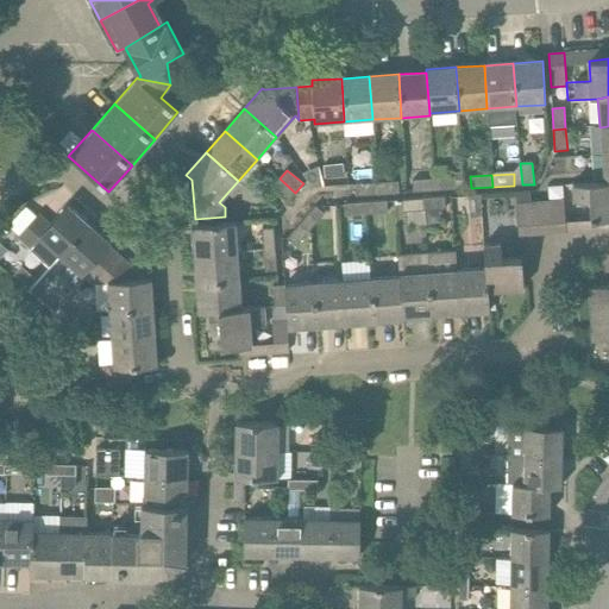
[(434,190),(456,189),(456,177),(434,179),(434,190)]
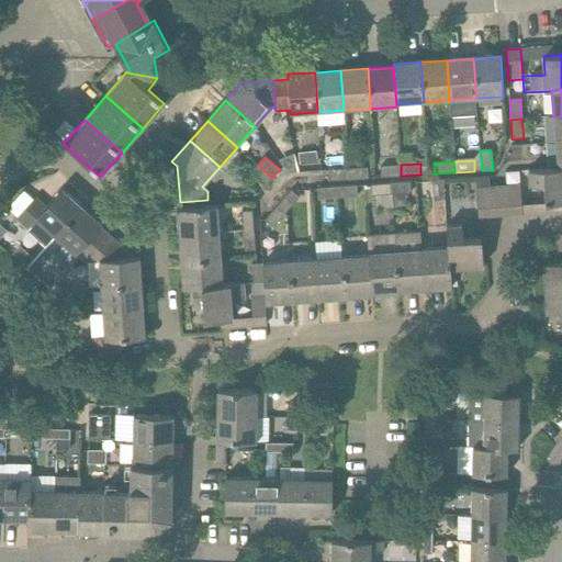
[(266,186),(272,178),(258,165),(250,173),(266,186)]
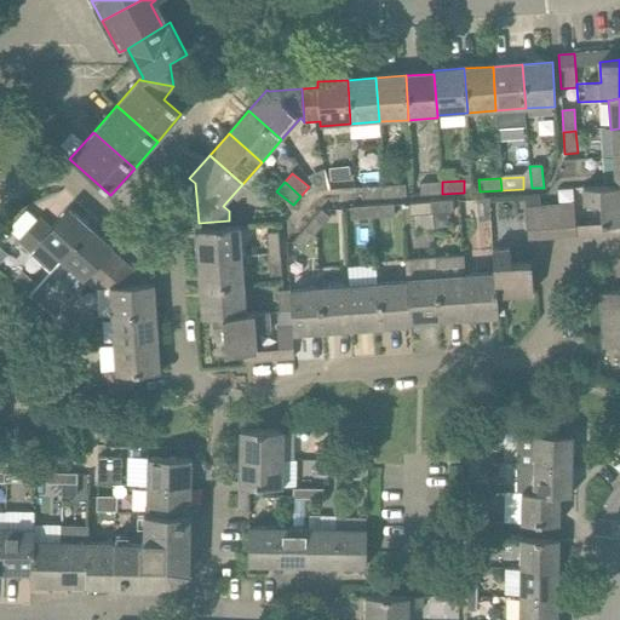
[(420,196),(442,194),(442,182),(420,183),(420,196)]
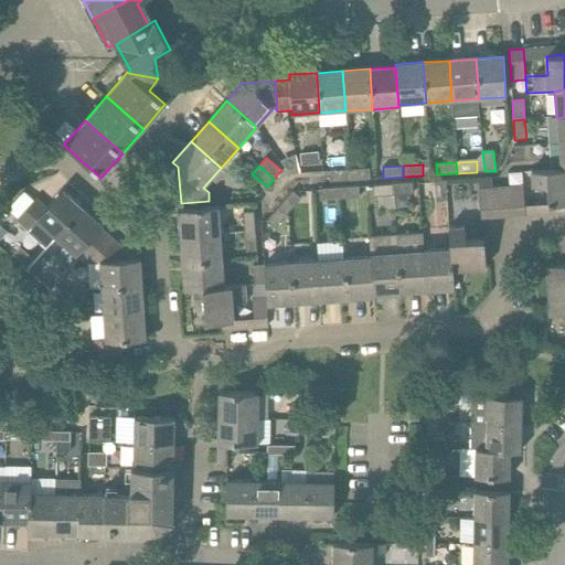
[(351,181),(371,180),(370,169),(350,170),(351,181)]
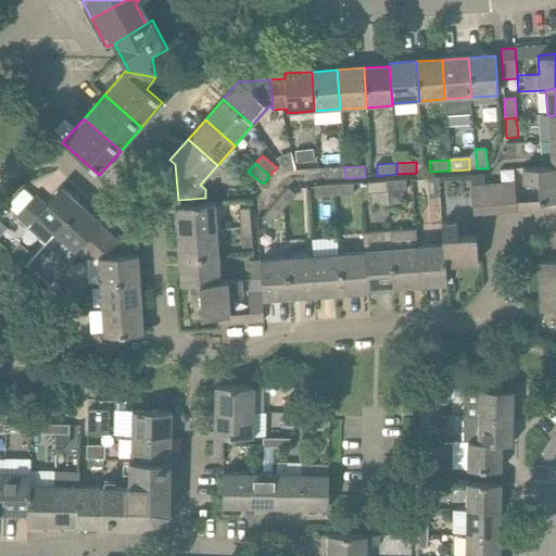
[(523,185),(538,184),(539,201),(555,200),(555,167),(551,167),(551,166),(522,168),(523,185)]
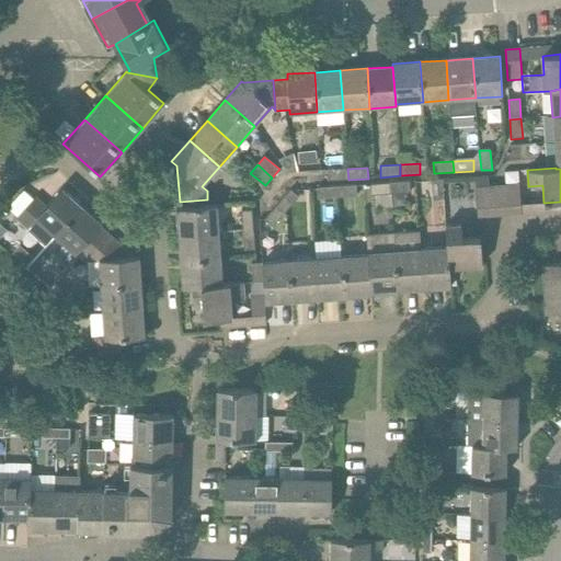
[(328,181),(348,180),(347,169),(328,170),(328,181)]
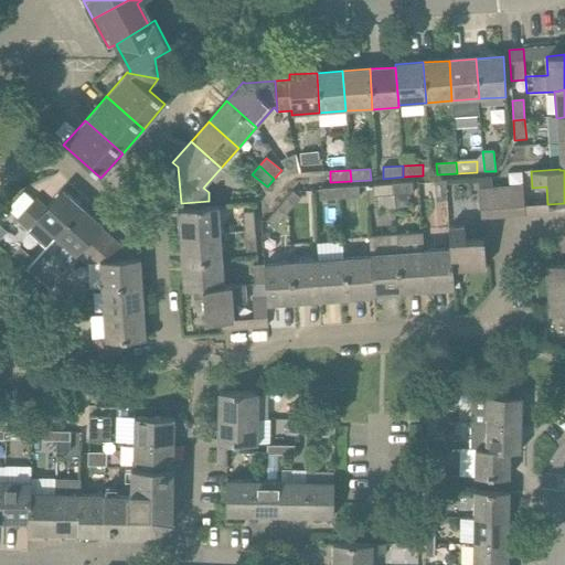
[(436,201),(447,201),(446,181),(435,182),(436,201)]
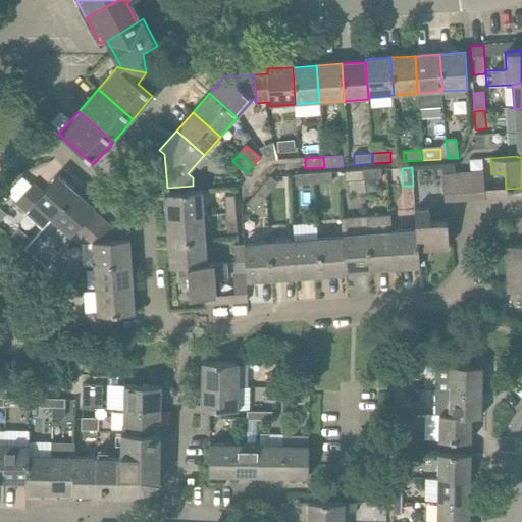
[(363,180),(381,179),(381,169),(363,170),(363,180)]
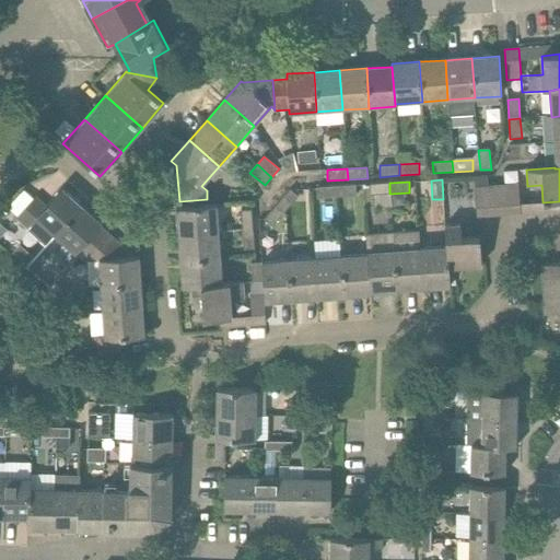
[(370,195),(389,194),(389,183),(370,184),(370,195)]
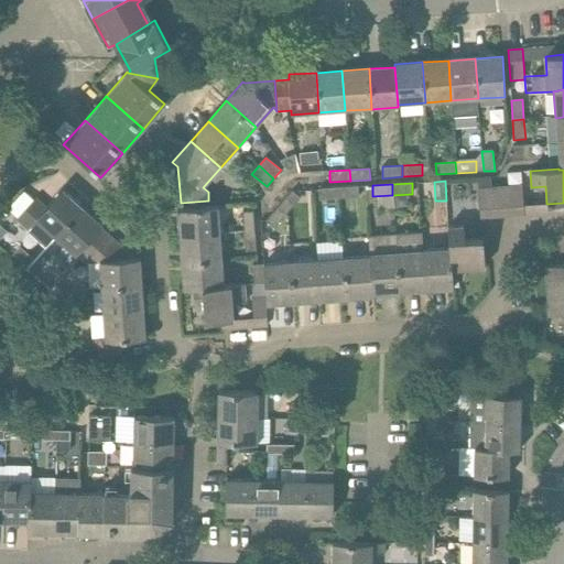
[(491,186),(492,205),(509,203),(508,185),(491,186)]
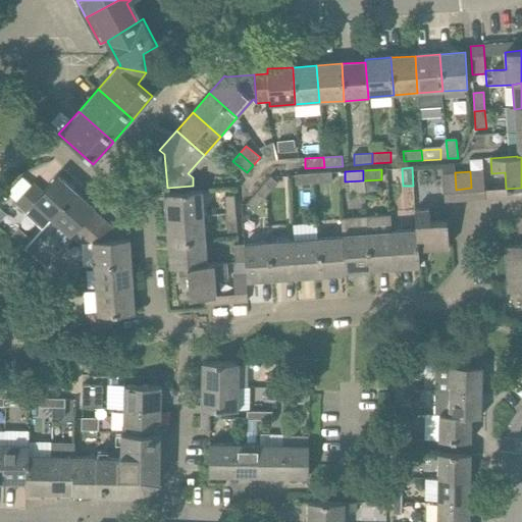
[(472,199),(485,199),(483,171),(470,171),(471,188),(472,199)]
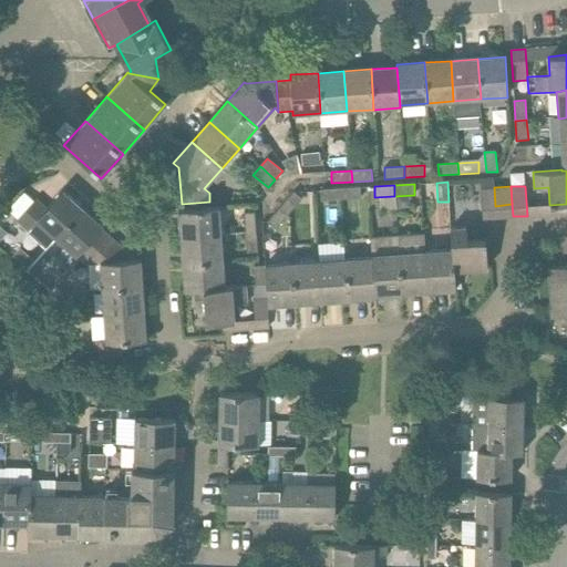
[(341,200),(361,198),(360,187),(340,188),(341,200)]
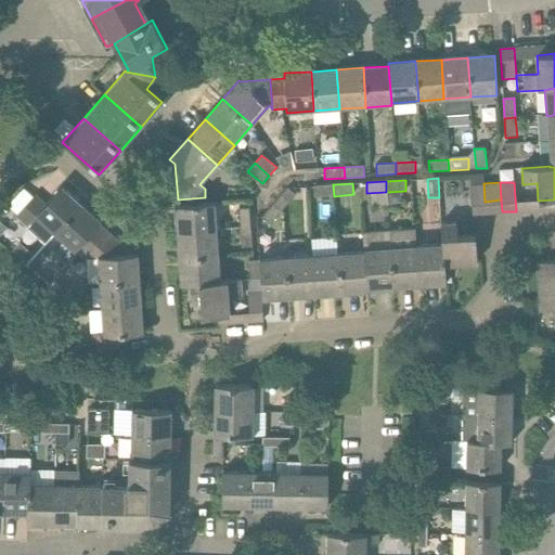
[(473,214),(486,213),(485,202),(483,183),(470,184),(473,214)]
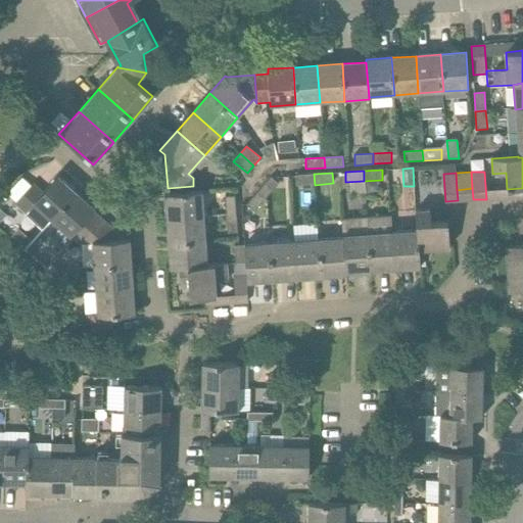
[(296,186),(315,185),(314,174),(295,176),(296,186)]
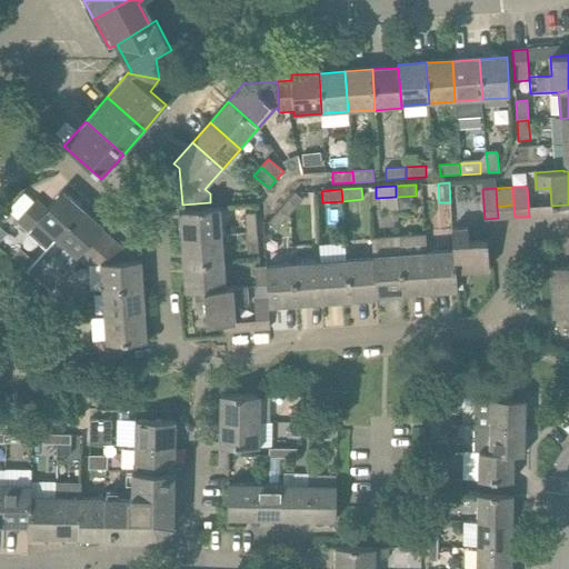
[(38,223),(56,240),(83,209),(62,191),(46,209),(36,200),(16,221),(29,233),(38,223)]
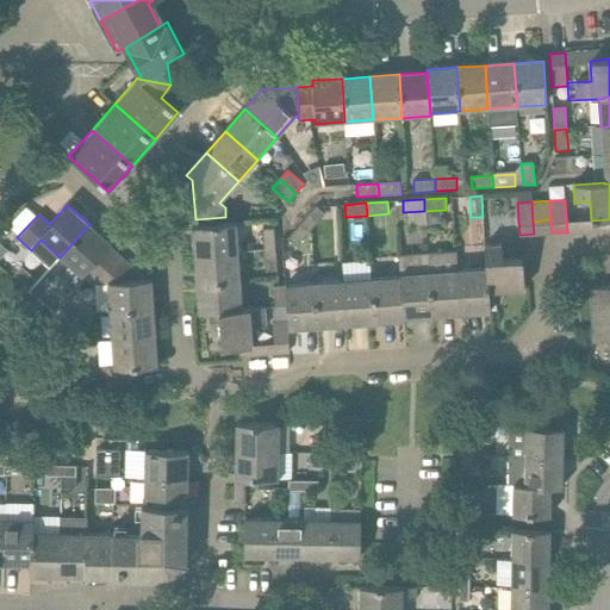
[(302,223),(311,230),(325,215),(316,206),(302,223)]
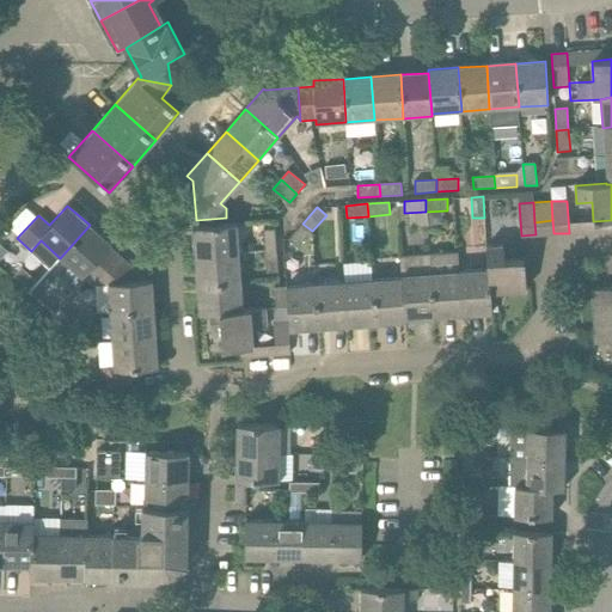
[(552,220),(534,222),(536,234),(554,233),(552,220)]
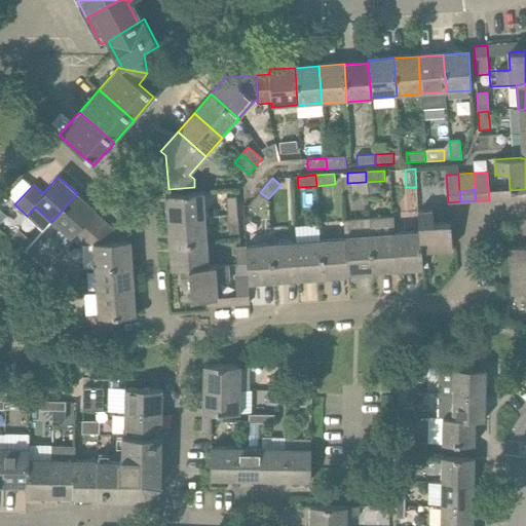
[(168,220),(205,218),(203,192),(166,195),(168,220)]
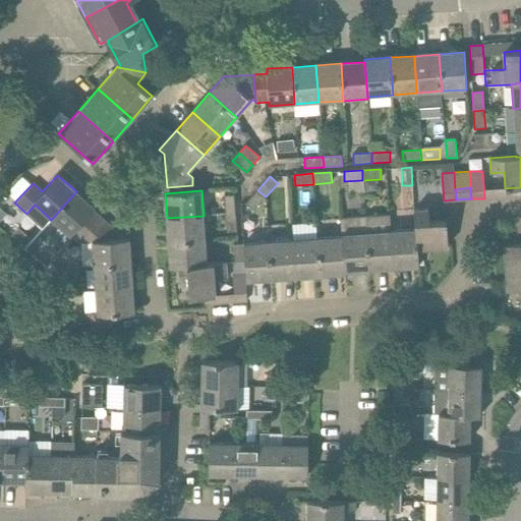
[(245,204),(253,211),(266,196),(257,190),(245,204)]
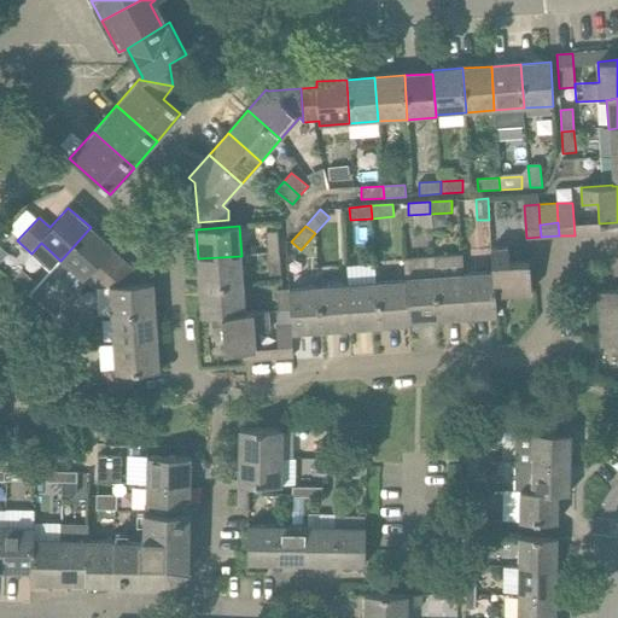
[(86,278),(89,280),(114,252),(110,250),(112,248),(91,227),(60,261),(83,280),(86,278)]
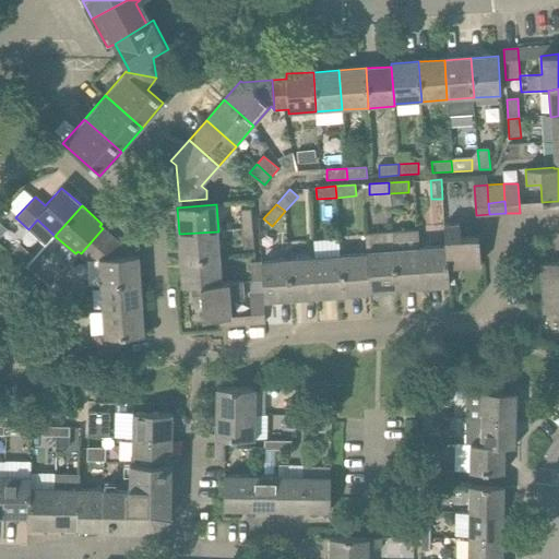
[(242,229),(252,229),(251,210),(241,211),(242,229)]
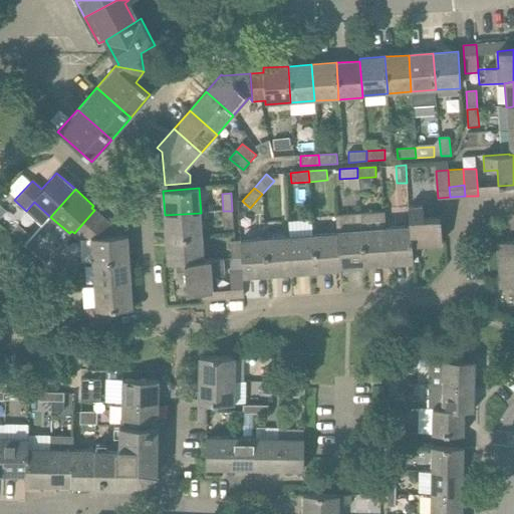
[(410,226),(412,246),(442,243),(441,218),(424,219),(423,206),(408,207),(410,226)]
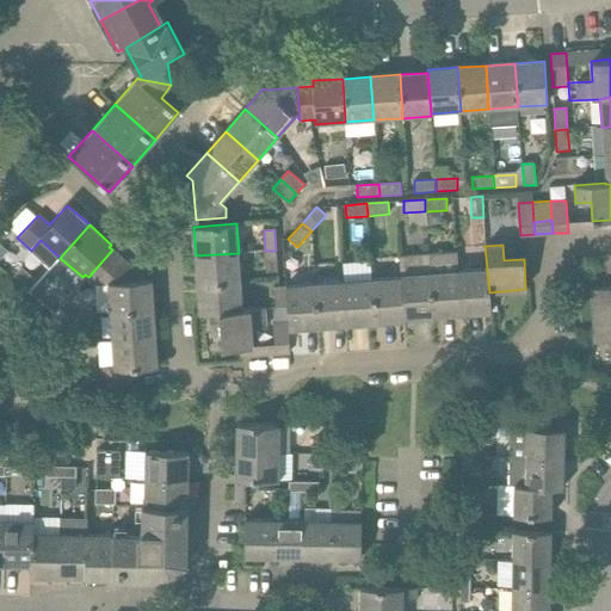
[(110,313),(153,309),(150,279),(146,281),(112,250),(88,277),(96,284),(107,283),(110,313)]
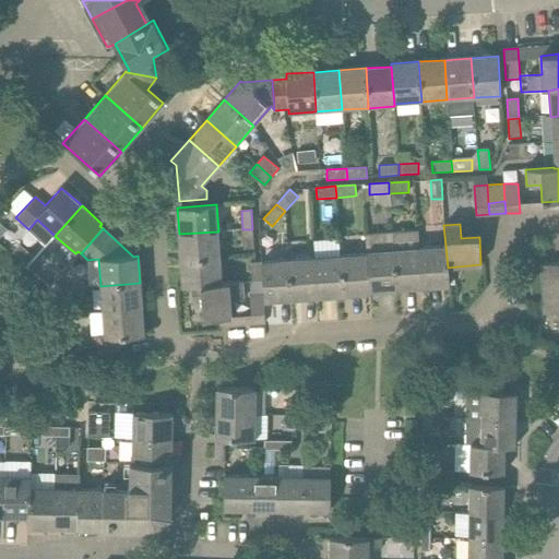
[(244,249),(253,249),(252,229),(242,229),(244,249)]
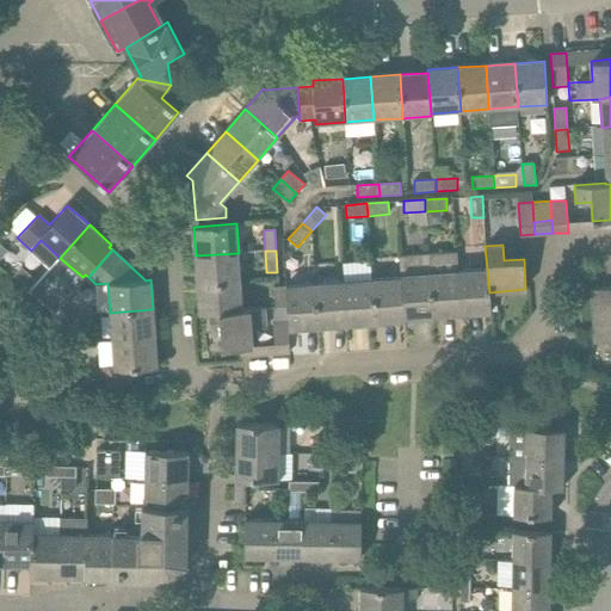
[(198,285),(241,282),(239,253),(196,255),(198,285)]
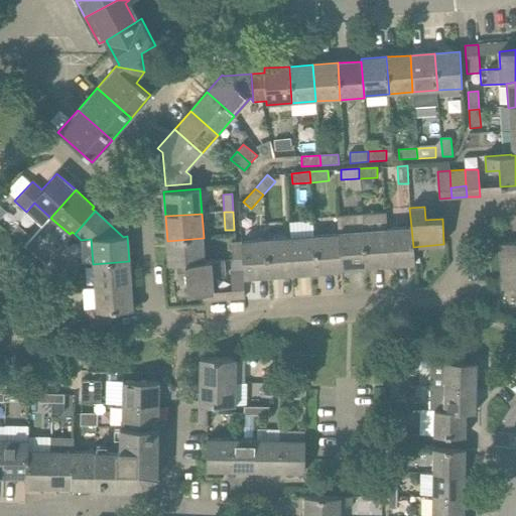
[(414,263),(413,247),(411,227),(387,228),(390,265),(414,263)]
